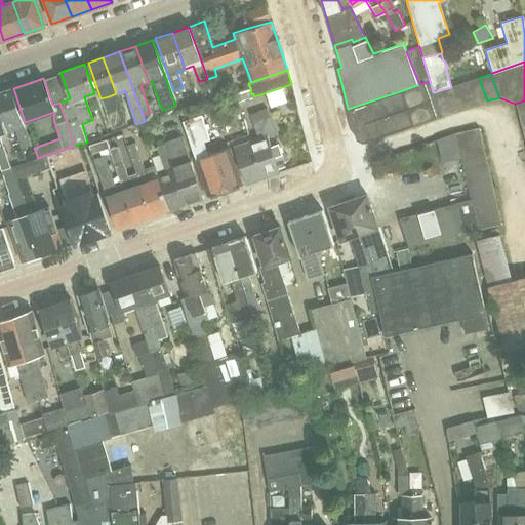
[(479,78),(467,81),(475,105),(487,101),(479,78)]
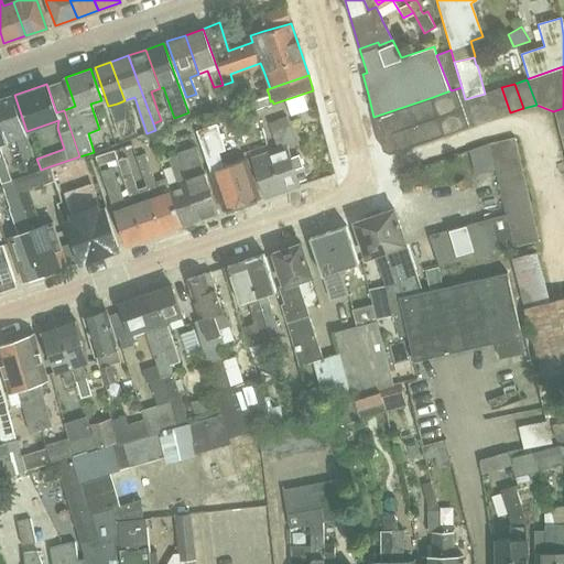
[(501,87),(489,91),(498,117),(510,112),(501,87)]
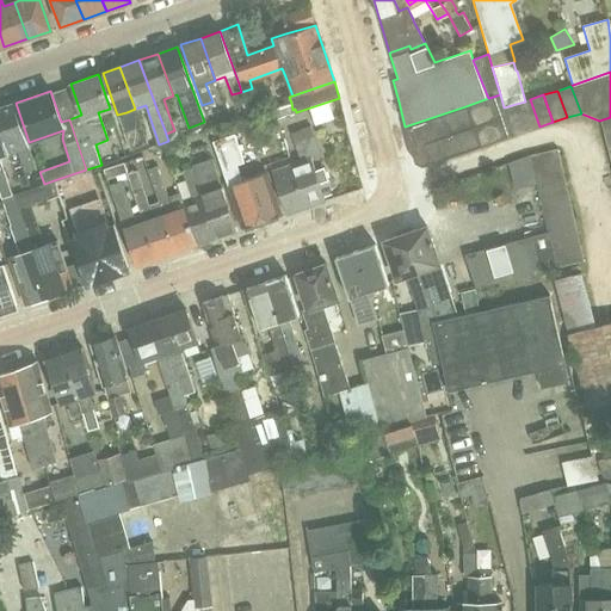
[(488,98),(466,106),(405,127),(414,165),(421,167),(506,137),(493,97),(488,98)]
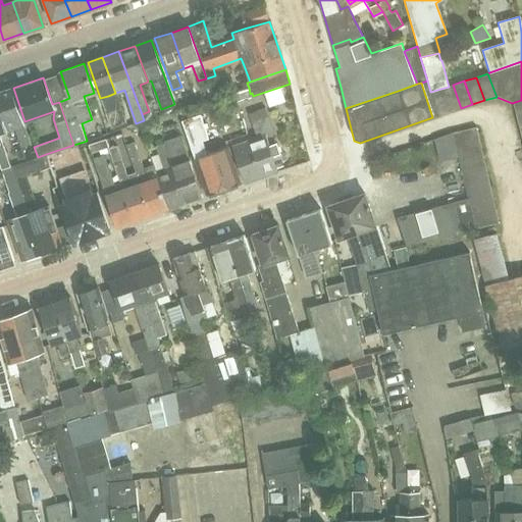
[(449,112),(461,108),(453,85),(449,87),(440,89),(449,112)]
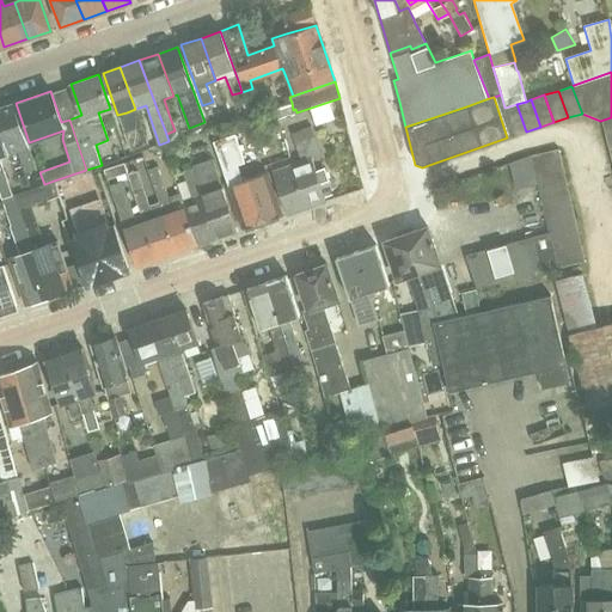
[(292,103),(273,109),(277,123),(287,120),(286,116),(297,112),(295,109),(293,110),(292,103)]
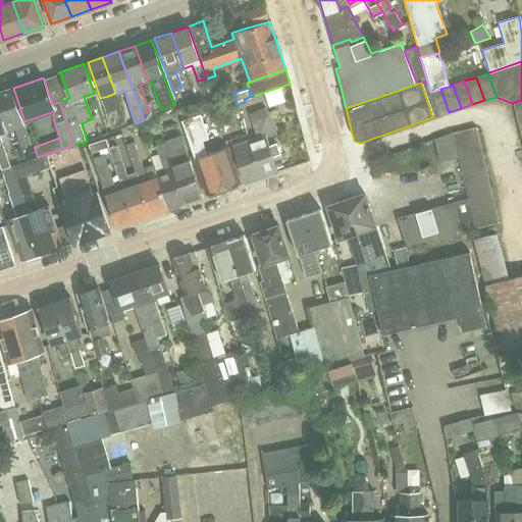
[(10,89),(0,92),(0,115),(6,131),(13,128),(19,147),(30,143),(10,89)]
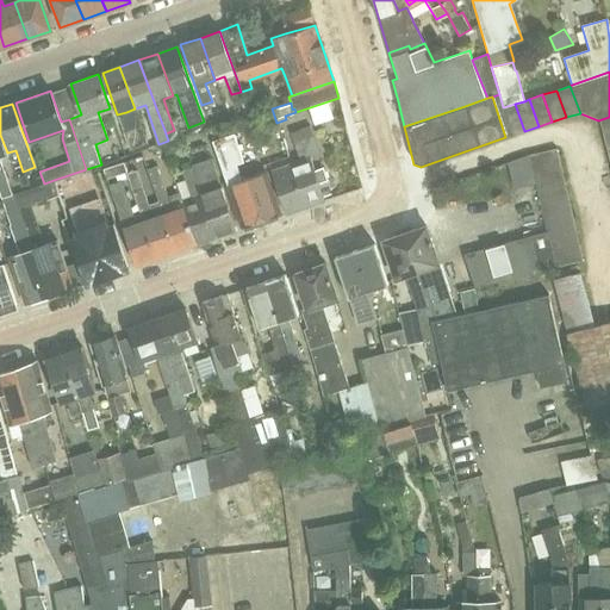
[(524,131),(515,104),(503,107),(511,135),(524,131)]
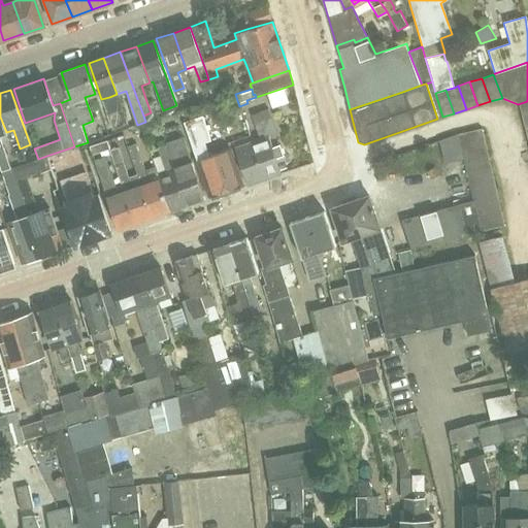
[(527,101),(518,104),(521,116),(527,112),(527,101)]
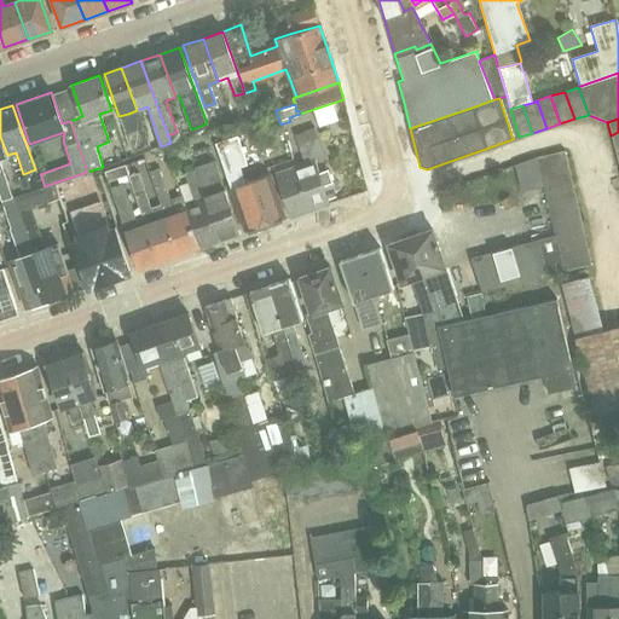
[(143,127),(125,133),(132,151),(150,145),(143,127)]
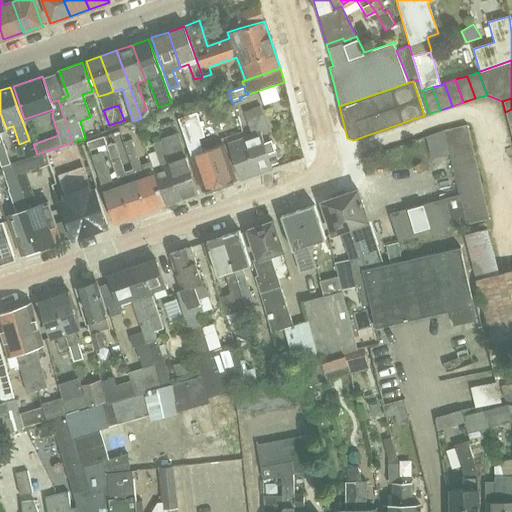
[(251,134),(227,143),(240,179),(242,178),(254,174),(256,173),(271,168),(269,161),(282,157),(280,150),(275,151),(271,141),(263,144),(259,133),(269,129),(261,105),(243,111),(246,120),(251,134)]
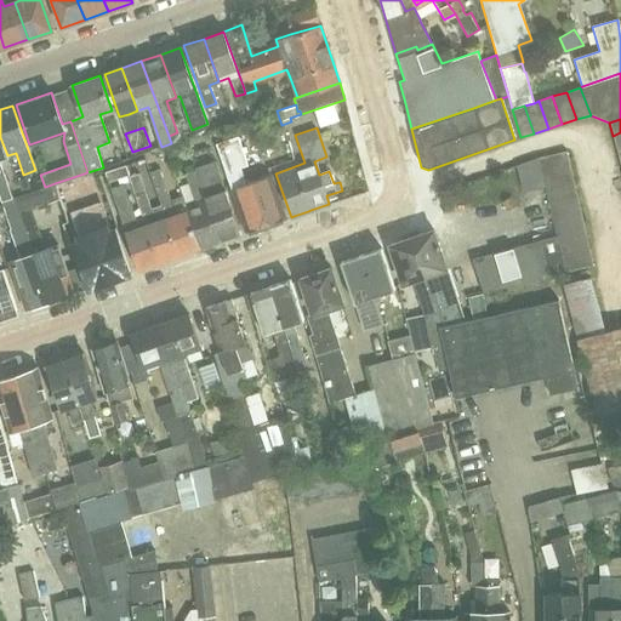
[(216,144),(246,232),(285,218),(271,175),(246,183),(240,167),(249,165),(238,136),(216,144)]
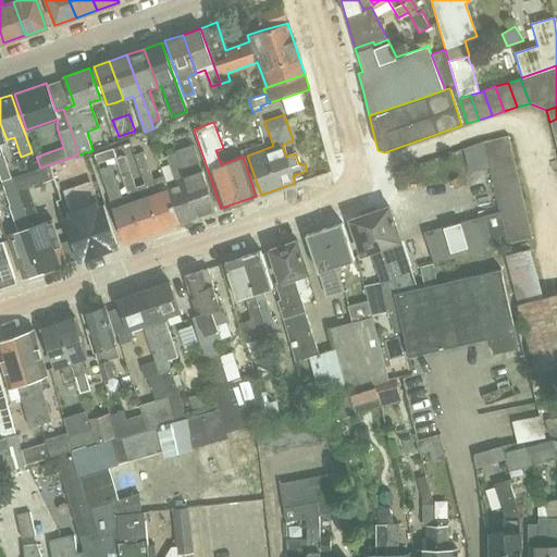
[(0,151),(0,141),(7,139),(0,123),(0,178),(1,181),(10,178),(0,151)]
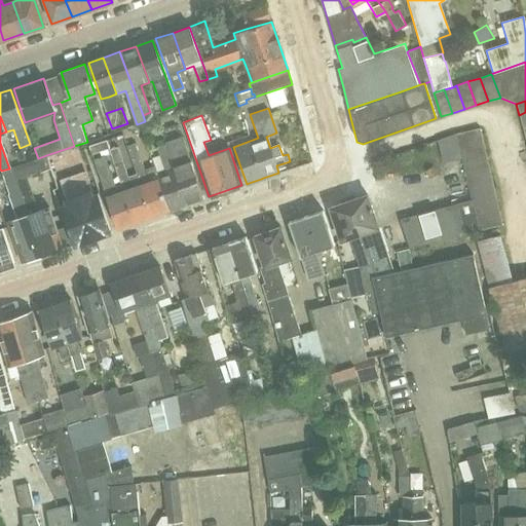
[(439,140),(441,151),(458,146),(482,141),(479,128),(455,135),(439,140)]
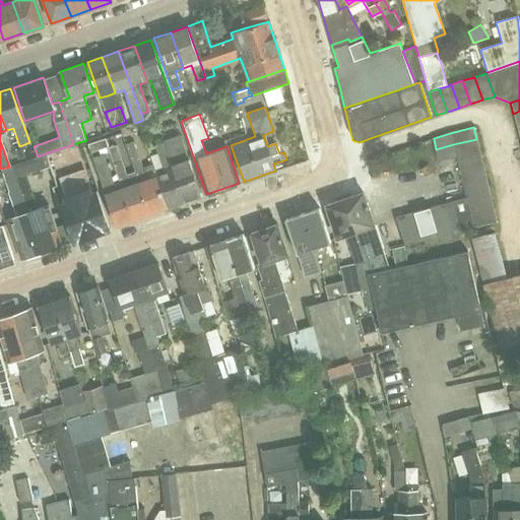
[(163,140),(164,143),(184,202),(201,196),(179,135),(163,140)]
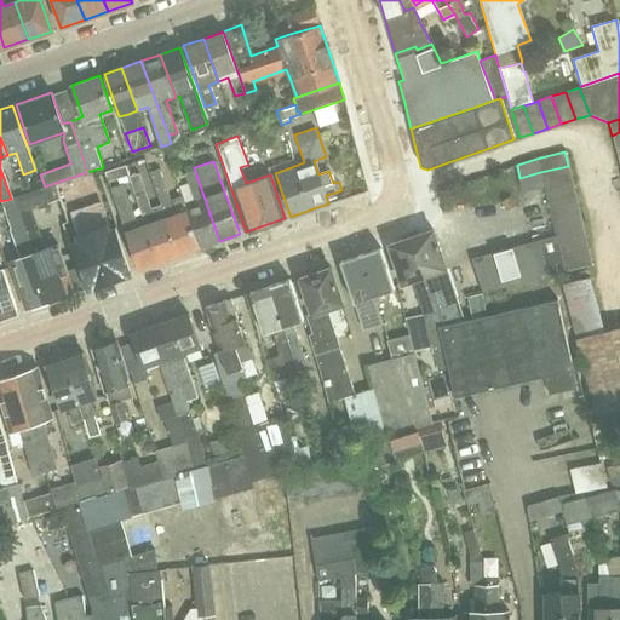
[(523,193),(543,187),(572,179),(568,166),(540,172),(520,178),(523,193)]
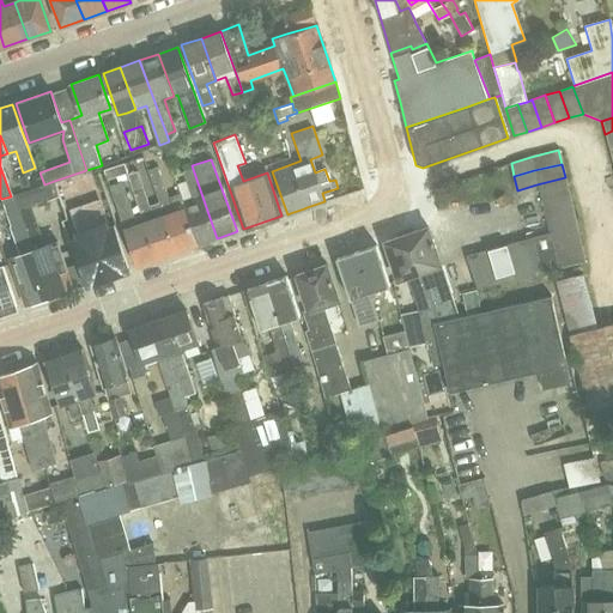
[(114,167),(104,170),(107,180),(116,176),(114,167)]
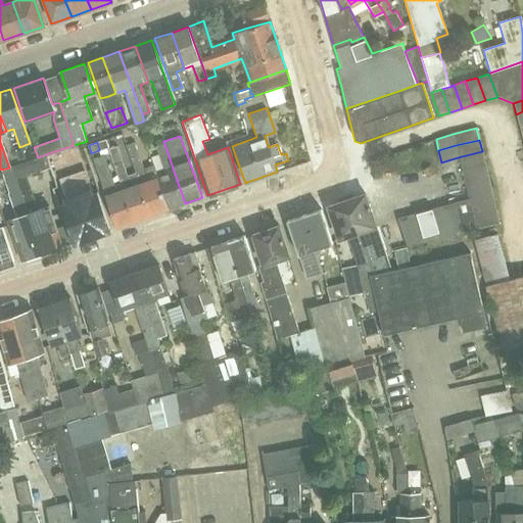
[(136,172),(139,183),(151,216),(168,209),(157,178),(153,165),(144,169),(135,142),(126,145),(136,172)]
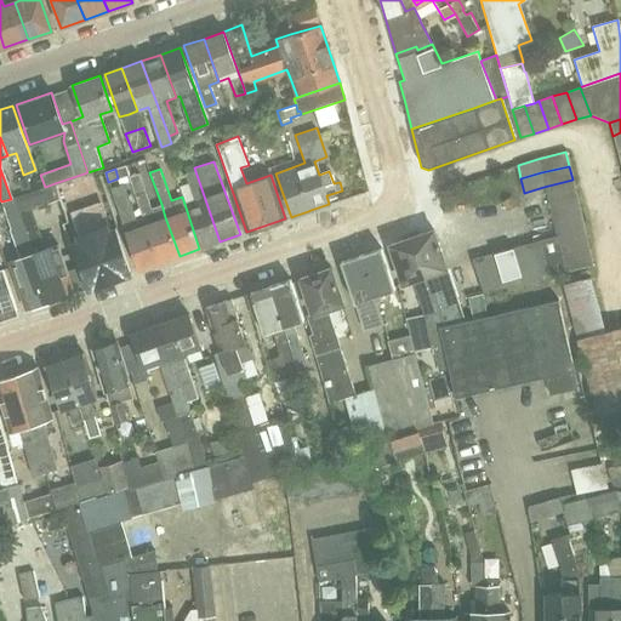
[(188,183),(180,186),(183,195),(182,197),(184,205),(187,211),(199,249),(220,241),(195,171),(186,175),(184,175),(188,183)]
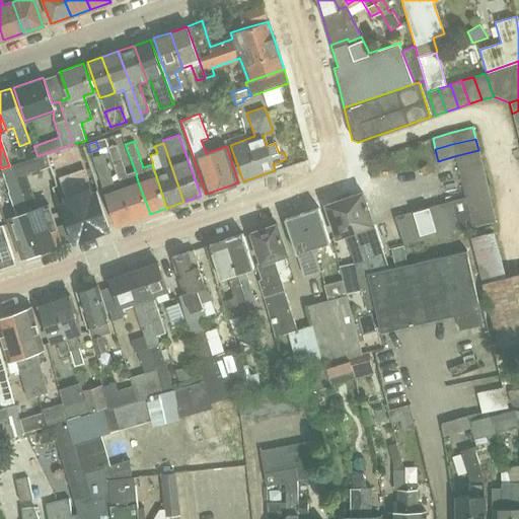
[(108,148),(120,181),(122,188),(133,220),(150,214),(138,181),(135,170),(126,173),(117,146),(108,148)]
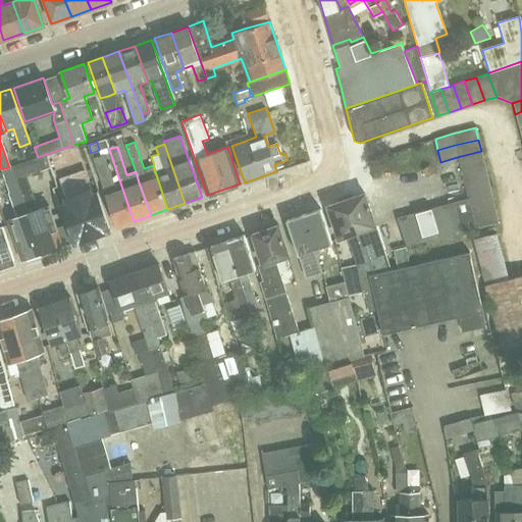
[(18,160),(25,158),(22,148),(14,151),(18,160)]
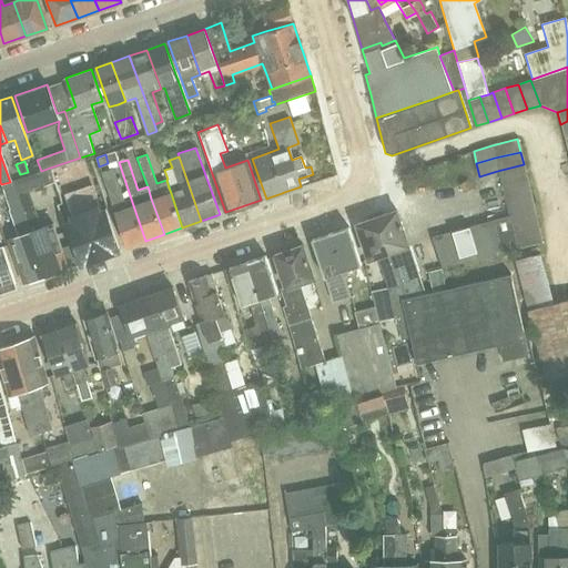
[(524,164),(497,171),(500,184),(526,178),(524,164)]
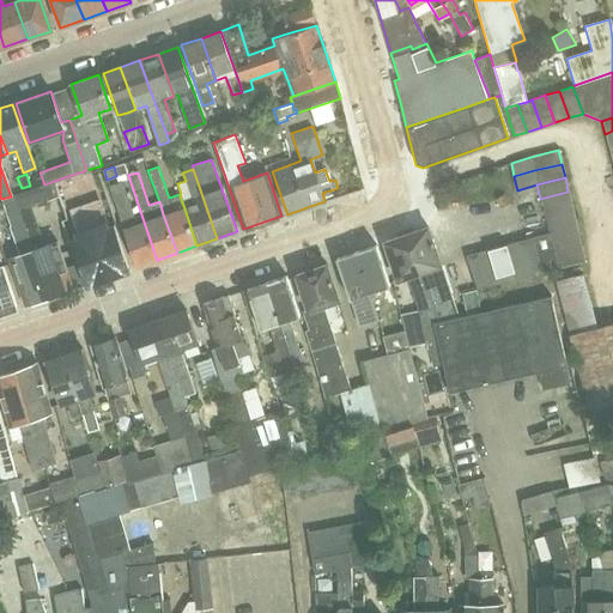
[(60,196),(54,181),(44,184),(49,200),(60,196)]
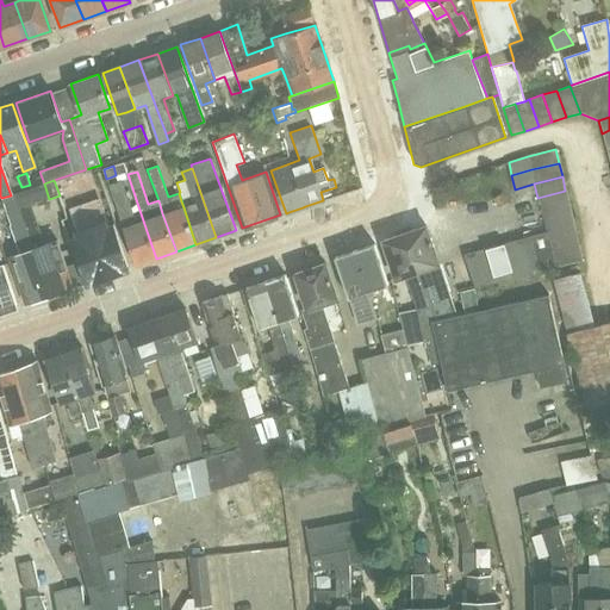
[(109,185),(136,266),(156,259),(143,221),(141,213),(135,216),(123,180),(109,185)]
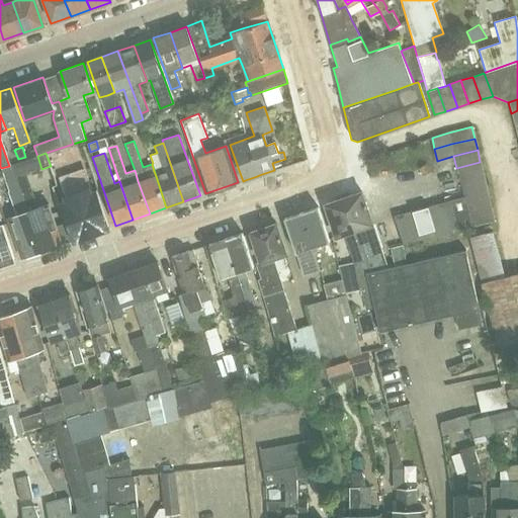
[(19,187),(41,252),(62,245),(48,204),(37,207),(25,173),(38,169),(34,157),(11,165),(16,179),(19,187)]
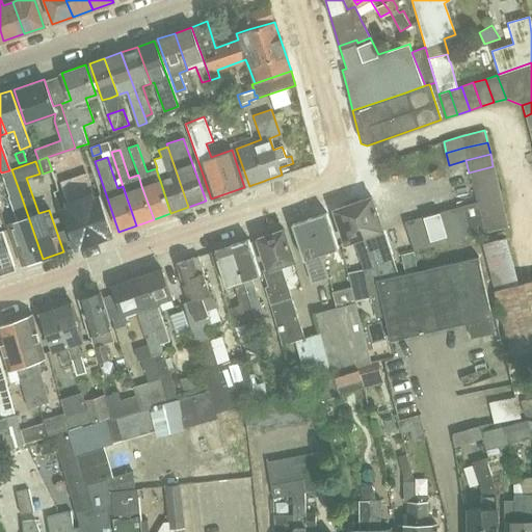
[(469,173),(472,184),(496,179),(493,166),(469,173)]
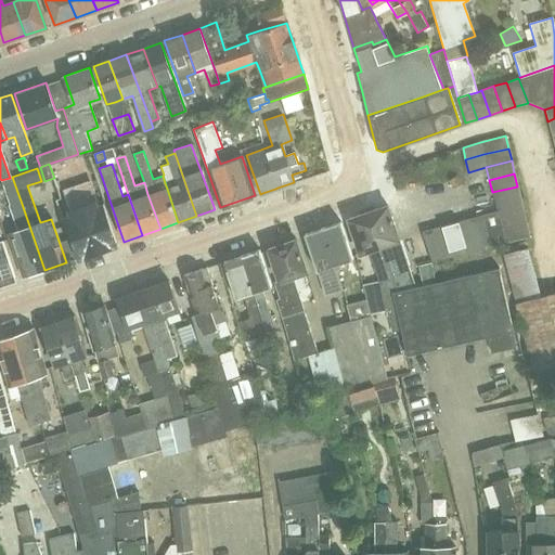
[(10,178),(1,180),(0,180),(0,182),(16,230),(9,233),(23,276),(44,270),(21,201),(17,192),(12,177),(10,178)]
